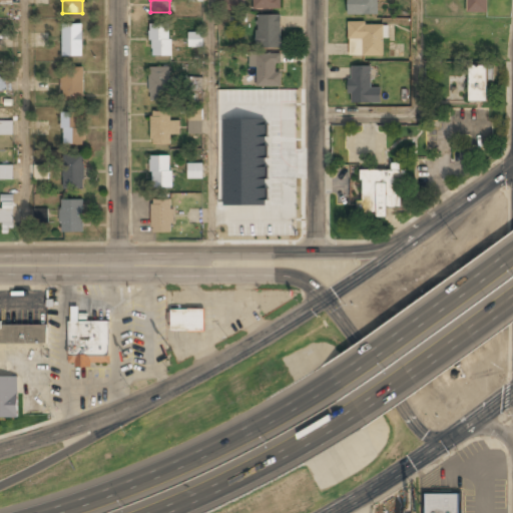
[(240,10),(240,0),(220,0),(220,10),(240,10)]
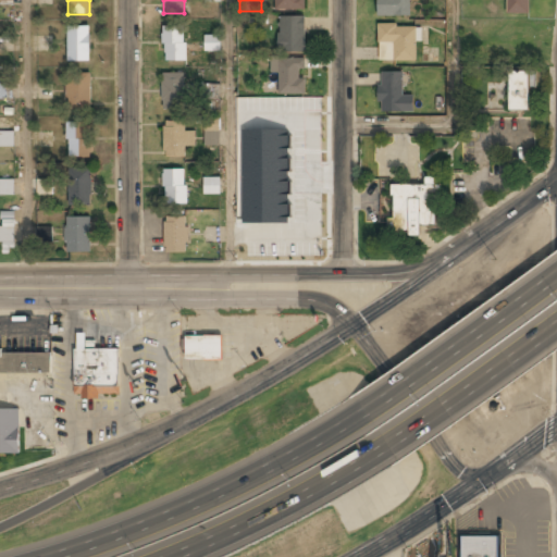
[(275,0),(275,10),(304,10),(304,0),(275,0)]
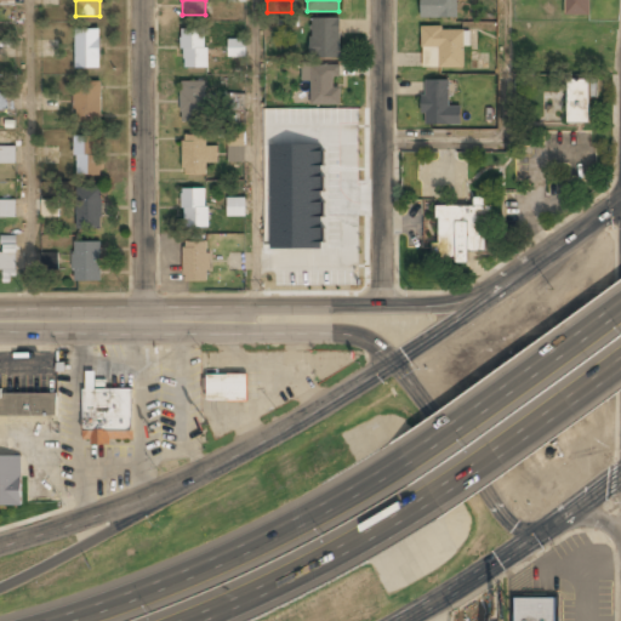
[(422,0),(422,18),(461,18),(461,0),(422,0)]
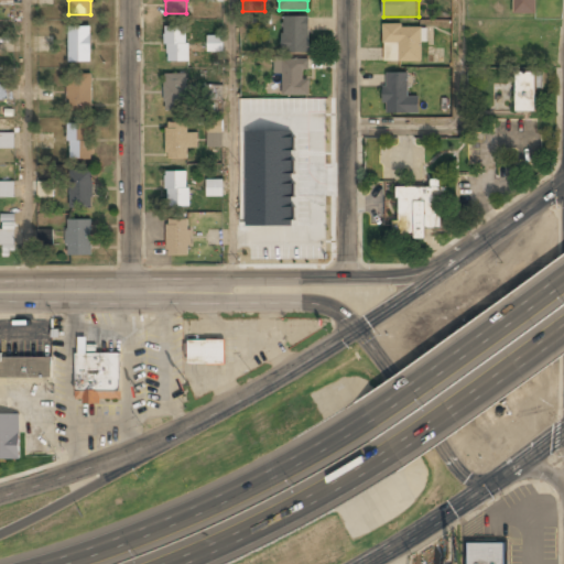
[(537,0),(512,0),(512,13),(537,13),(537,0)]
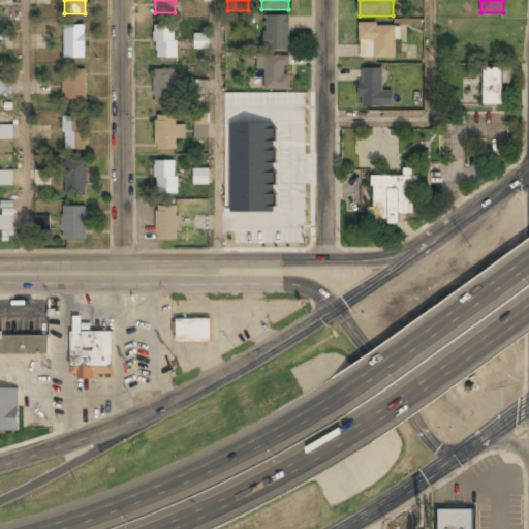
[(289,16),(265,16),(265,50),(289,50),(289,16)]
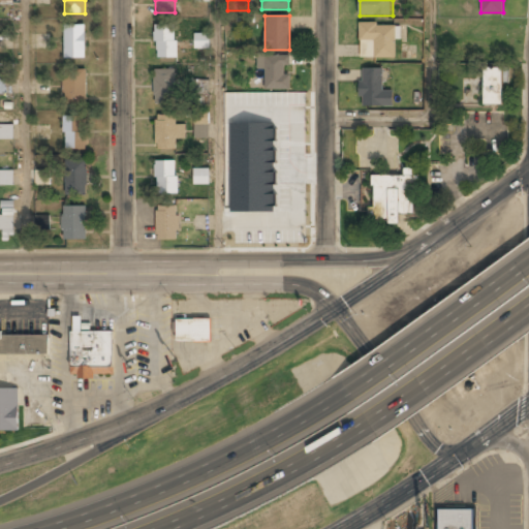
[(396,58),(396,24),(359,24),(359,58),(396,58)]
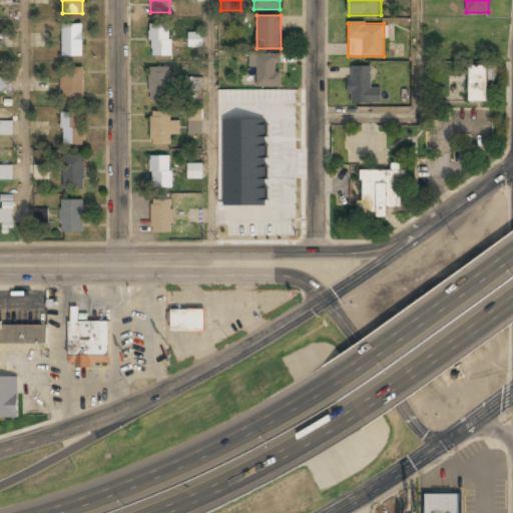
[(62,57),(82,57),(82,24),(62,24),(62,57)]
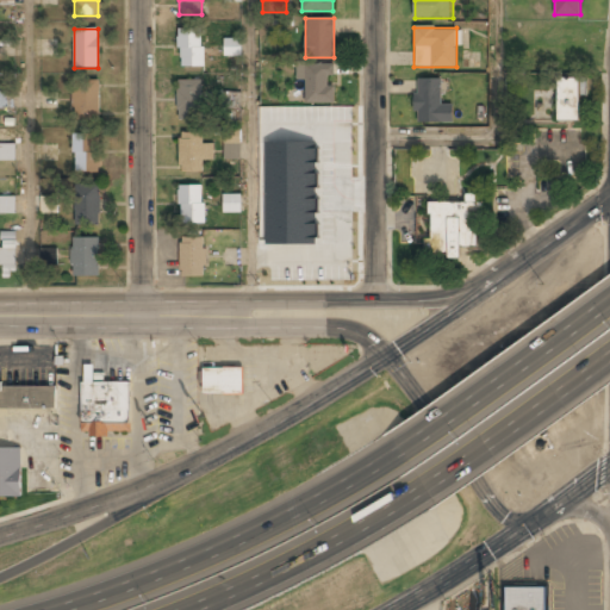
[(204,67),(204,30),(179,30),(179,67),(204,67)]
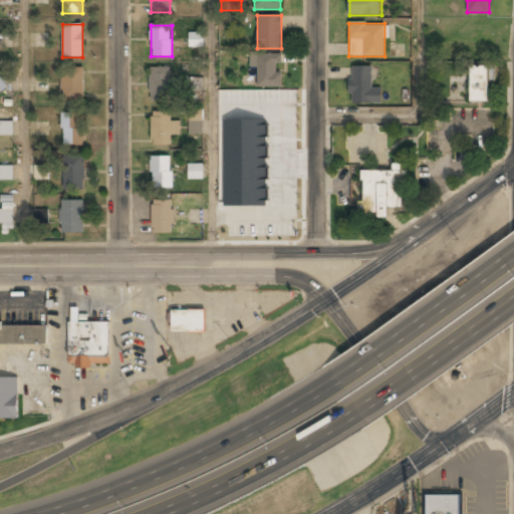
[(189,46),(203,47),(203,32),(189,32),(189,46)]
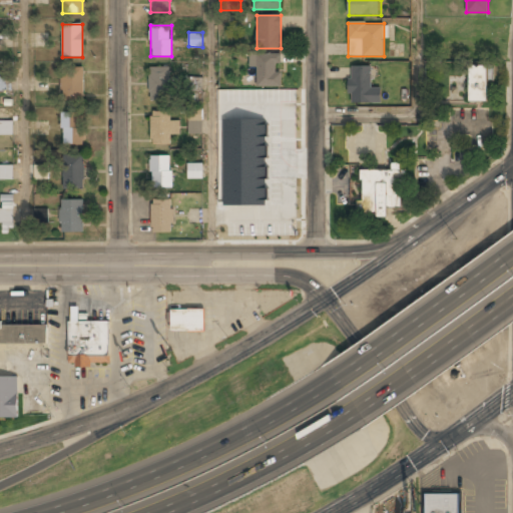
[(281,53),(248,53),(248,68),(258,68),(258,87),(281,87),(281,53)]
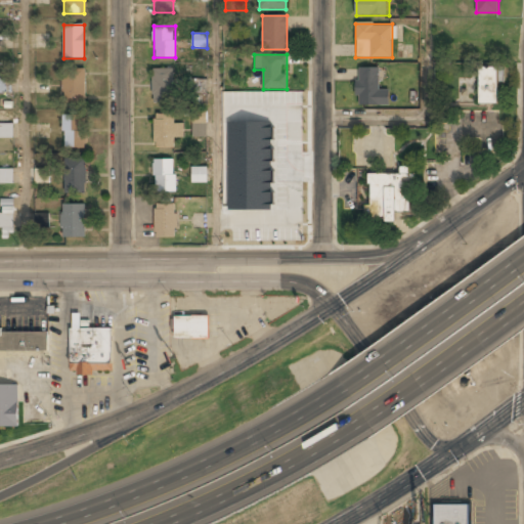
[(387,91),(378,91),(378,68),(358,68),(358,104),(387,104),(387,91)]
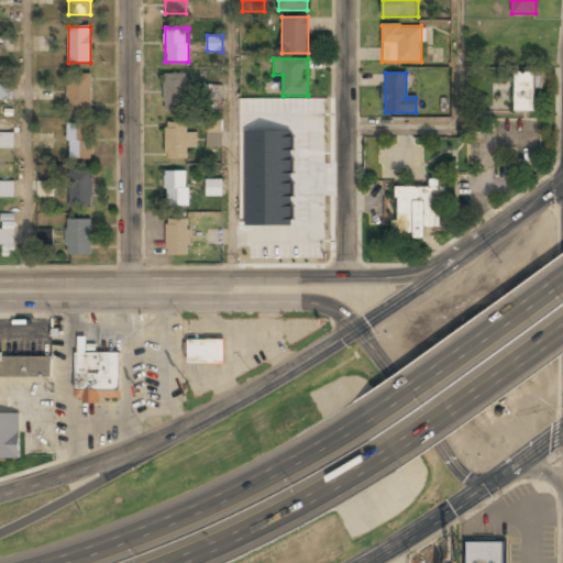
[(515,73),(515,112),(534,112),(534,73),(515,73)]
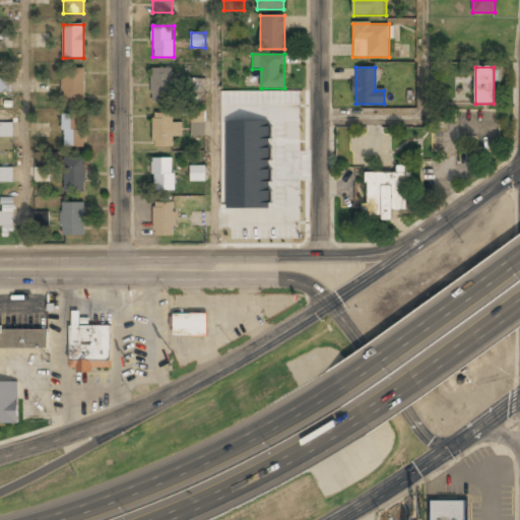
[(152,102),(172,102),(172,68),(151,68),(152,102)]
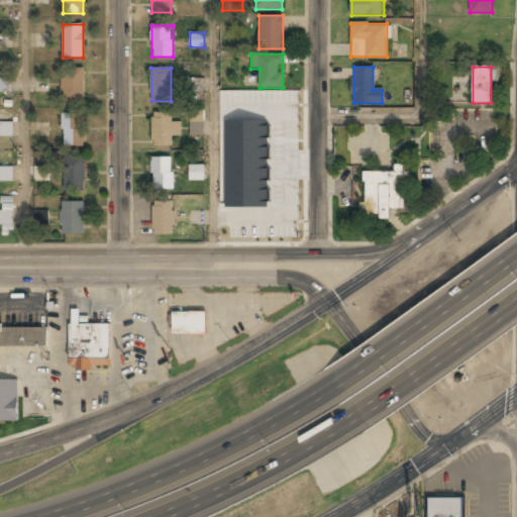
[(63,103),(84,103),(84,74),(63,74),(63,103)]
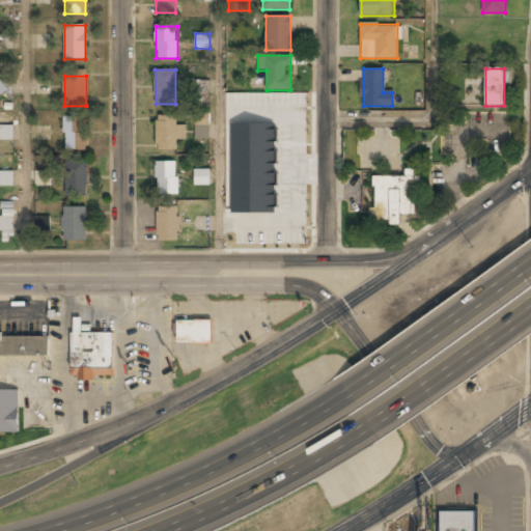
[(0,93),(12,94),(12,79),(0,78),(0,93)]
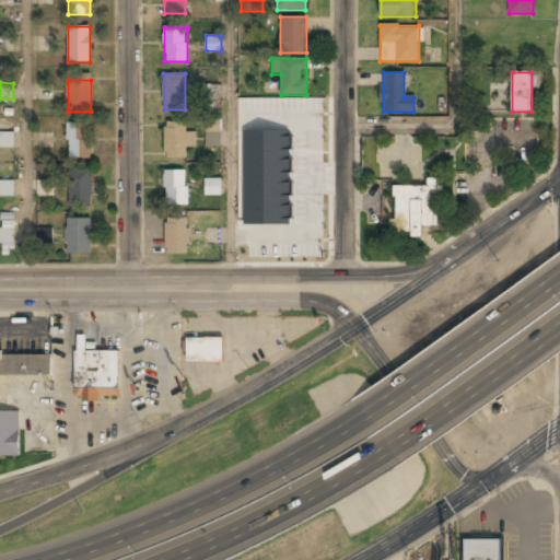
[(221,118),(206,118),(206,146),(221,147),(221,118)]
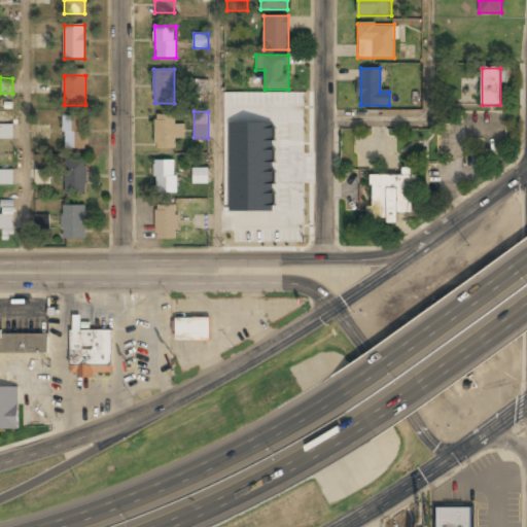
[(174,114),(155,114),(155,148),(176,148),(176,138),(184,138),(184,125),(174,125),(174,114)]
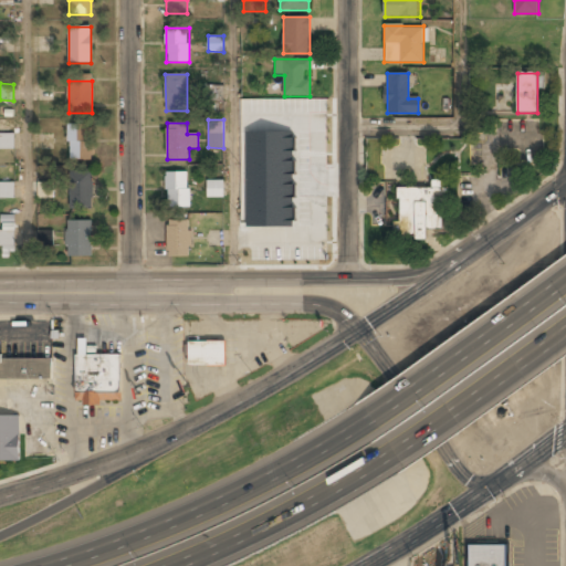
[(90,124),(69,124),(69,159),(90,159),(90,124)]
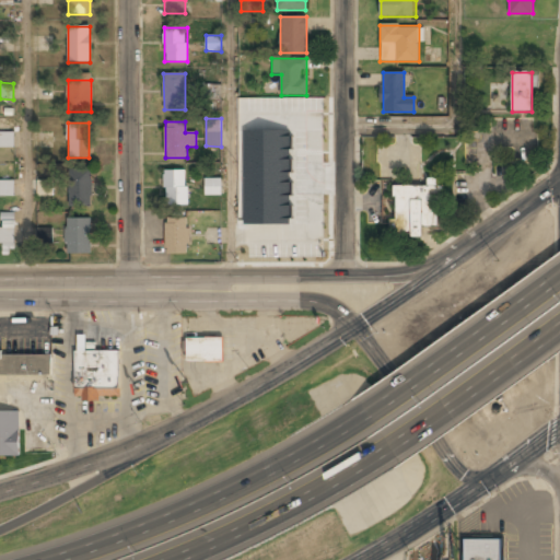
[(2,147),(12,146),(12,135),(1,136),(2,147)]
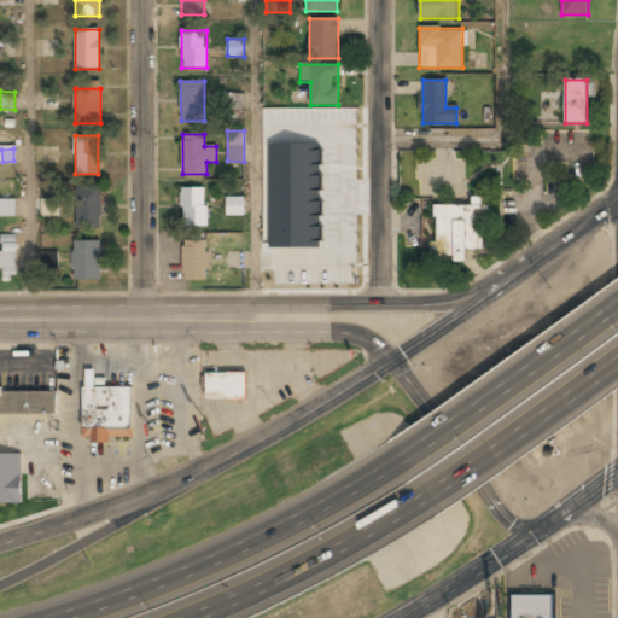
[(101,187),(77,187),(77,227),(101,227),(101,187)]
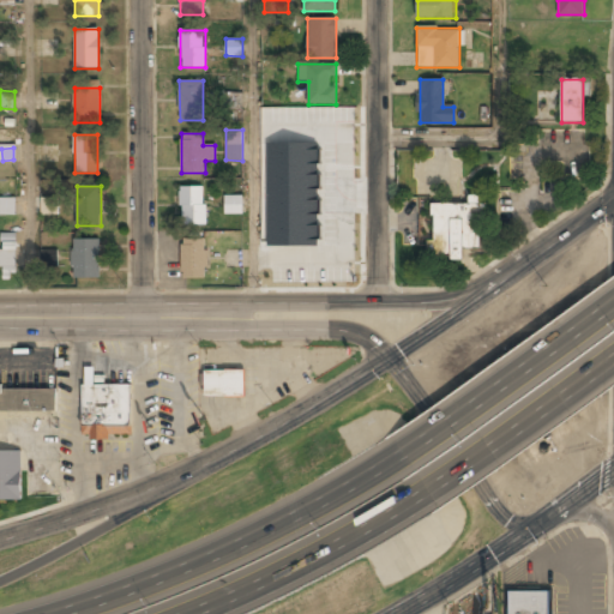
[(205,226),(205,186),(180,186),(180,226),(205,226)]
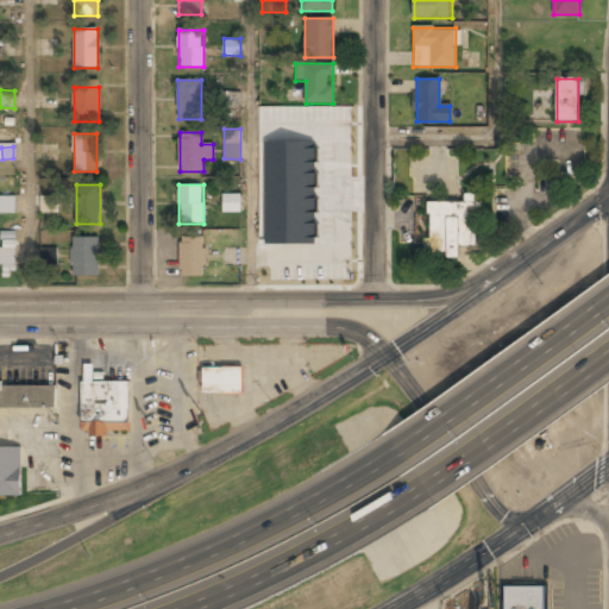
[(240,212),(240,194),(223,194),(223,212),(240,212)]
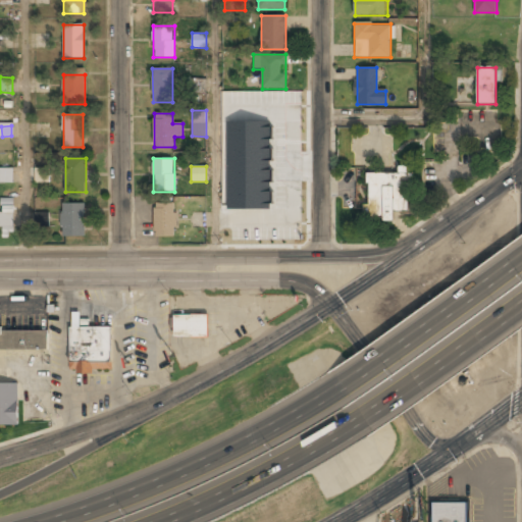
[(35,183),(49,183),(49,167),(35,167),(35,183)]
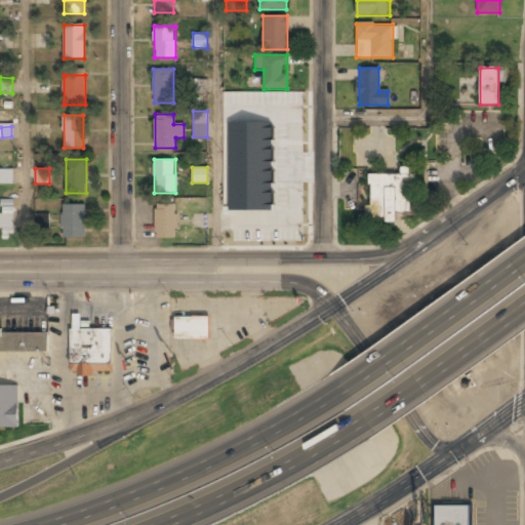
[(12,169),(0,169),(0,183),(12,183),(12,169)]
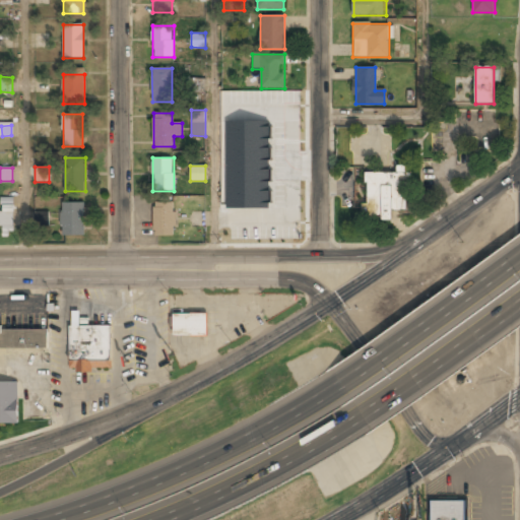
[(411,212),(410,172),(365,173),(365,222),(393,221),(393,212),(411,212)]
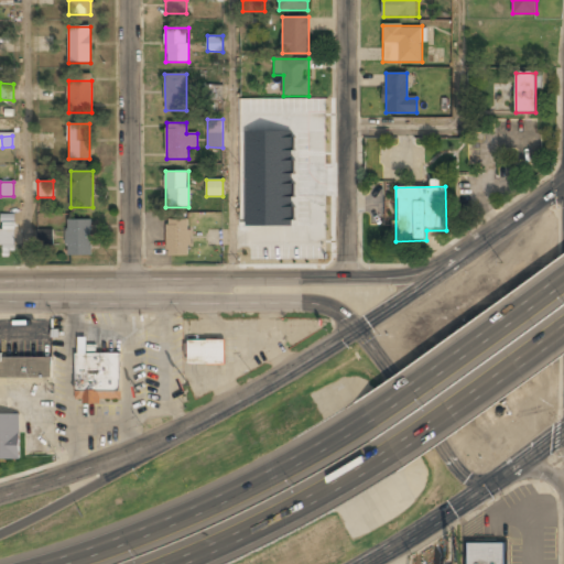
[(14,256),(14,214),(1,214),(1,256),(14,256)]
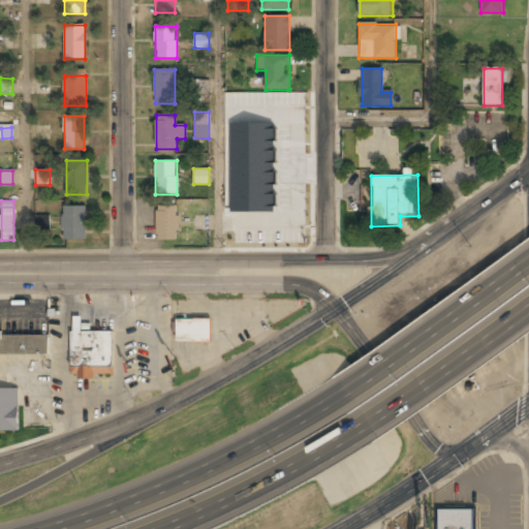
[(86,206),(63,206),(63,240),(86,240),(86,206)]
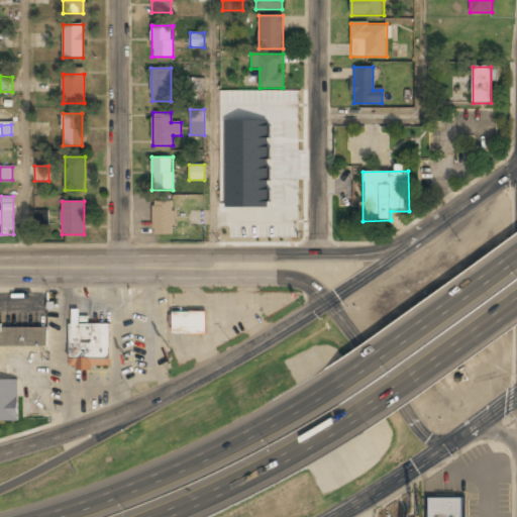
[(174,234),(174,201),(152,201),(152,234),(174,234)]
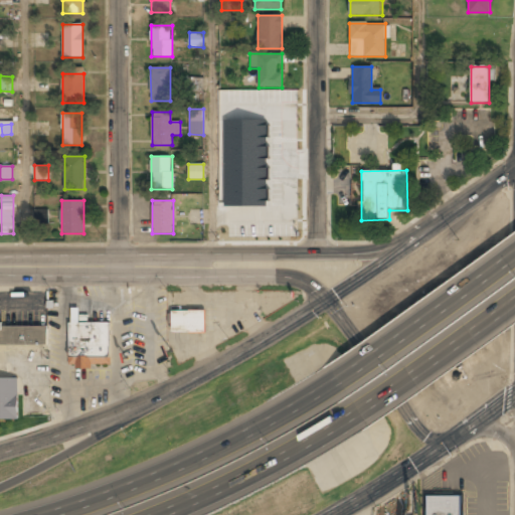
[(47,209),(34,210),(34,224),(48,223),(47,209)]
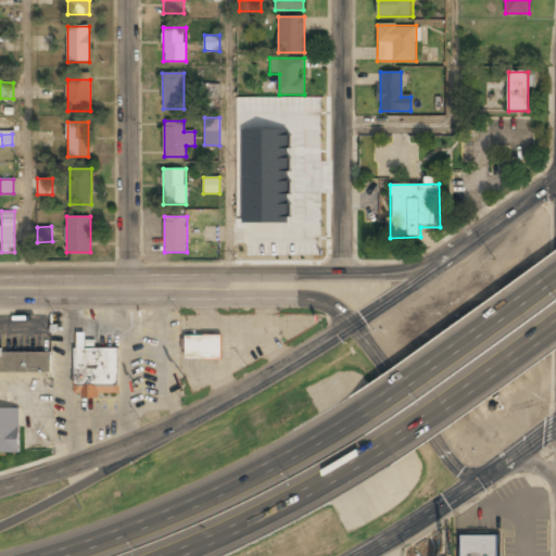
[(185,359),(222,359),(222,336),(185,336),(185,359)]
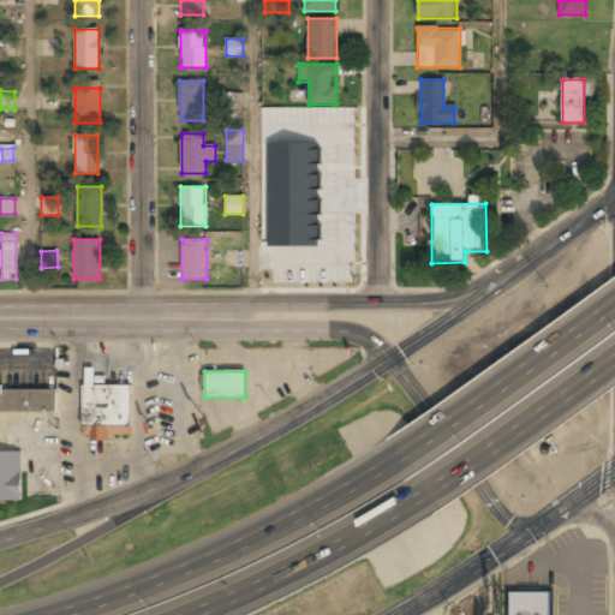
[(131,386),(94,386),(94,372),(83,372),(83,437),(131,439),(131,386)]
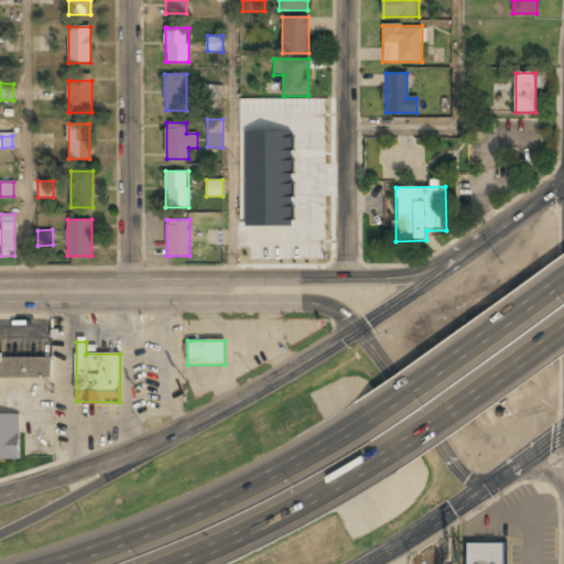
[(0,357),(0,379),(52,379),(52,357),(0,357)]
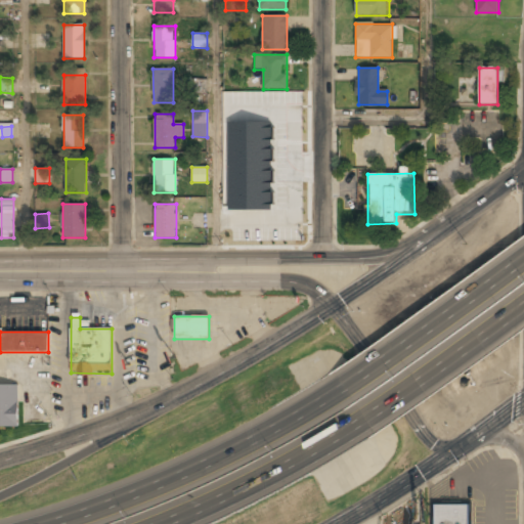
[(18,385),(0,385),(0,427),(18,428),(18,385)]
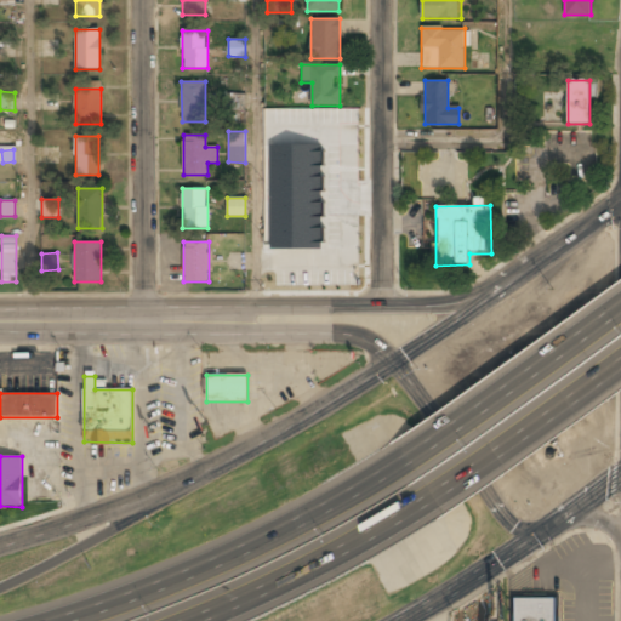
[(558,620),(558,598),(513,598),(513,620),(558,620)]
